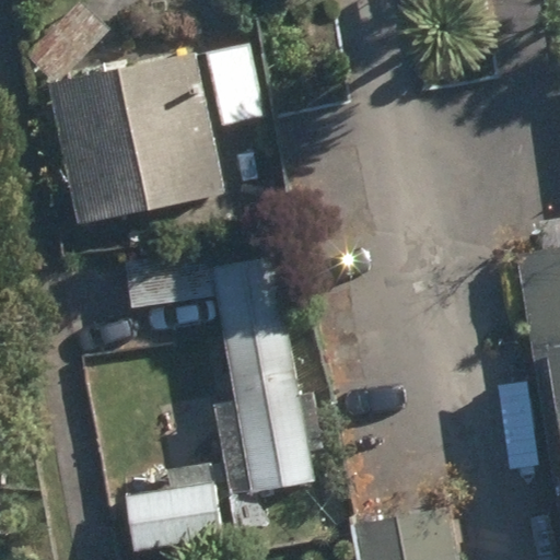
[(30,55),(60,84),(111,34),(80,4),(30,55)]
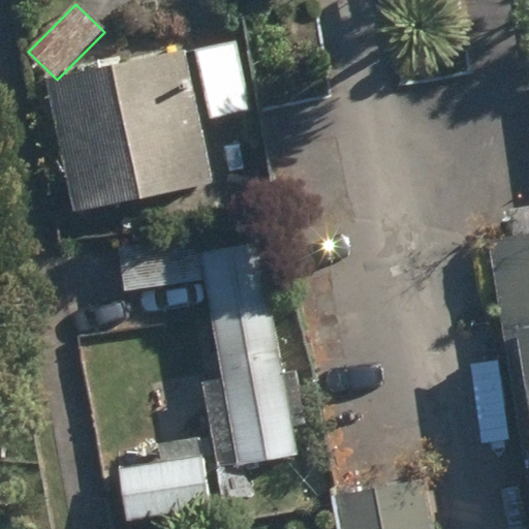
[(47,83),(73,213),(203,186),(176,56),(47,83)]
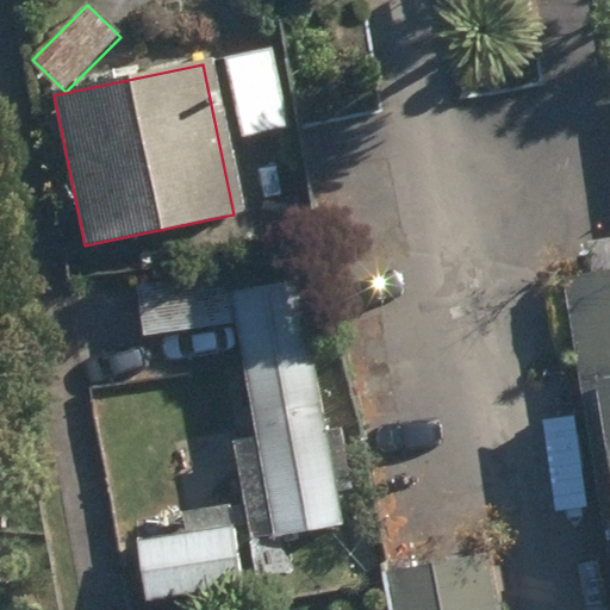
[(609,240),(591,243),(595,271),(561,277),(609,577),(609,240)]
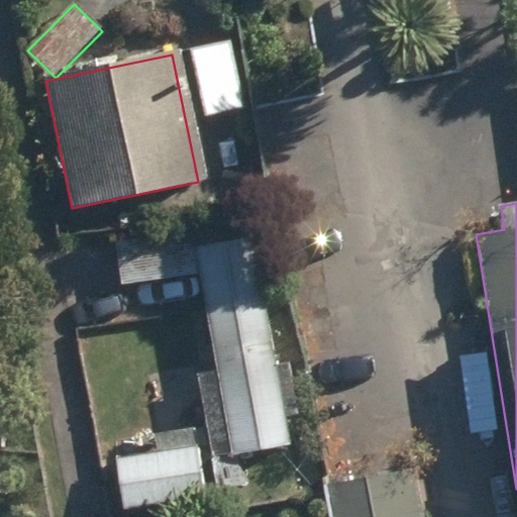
[(198,374),(214,458),(291,445),(285,417),(302,414),(293,363),(277,366),(253,238),(197,247),(194,231),(114,245),(120,287),(201,274),(217,370),(198,374)]
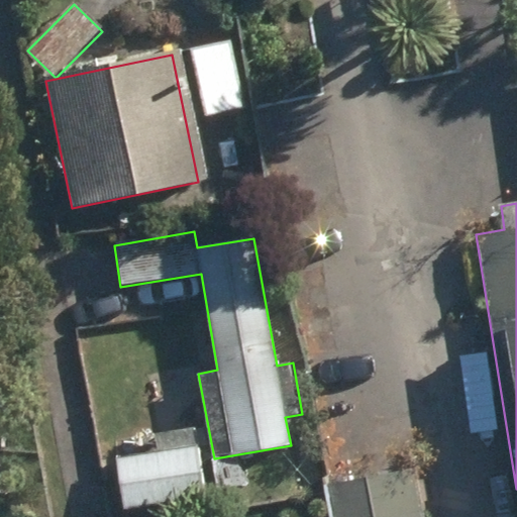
[(119,463),(126,508),(206,496),(196,428),(157,434),(160,456),(119,463)]
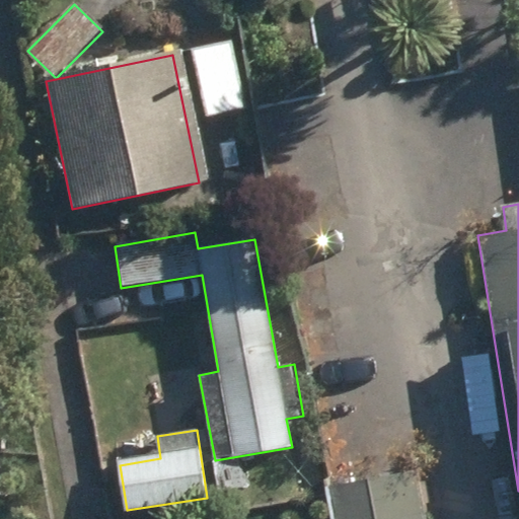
[(336,482),(343,518),(437,518),(427,463),(353,477),(349,452),(336,454),(341,480),(336,482)]
